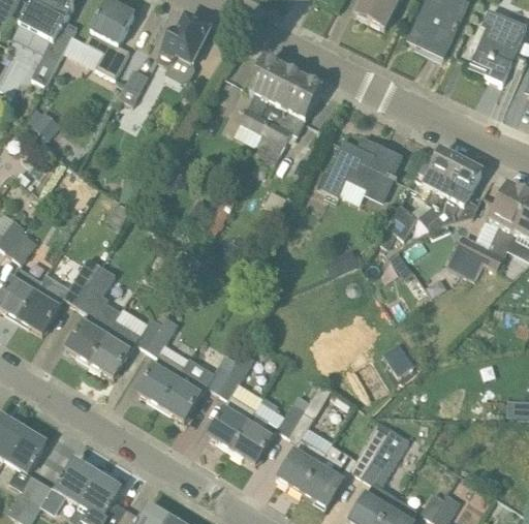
[(0,0),(0,35),(19,0),(0,0)]
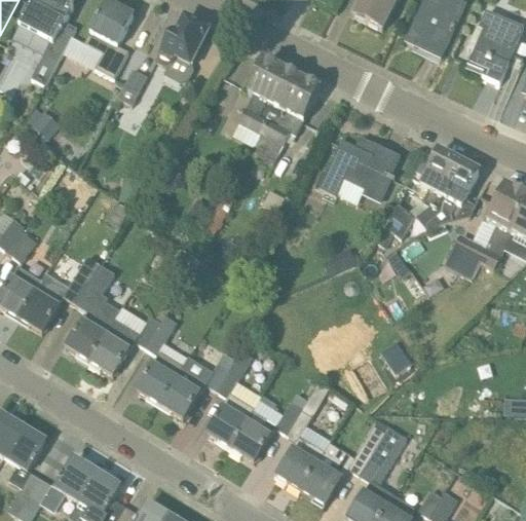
[(35,0),(33,4),(29,2),(17,25),(52,43),(34,78),(47,85),(73,35),(63,29),(67,22),(74,6),(70,4),(72,0),(35,0)]
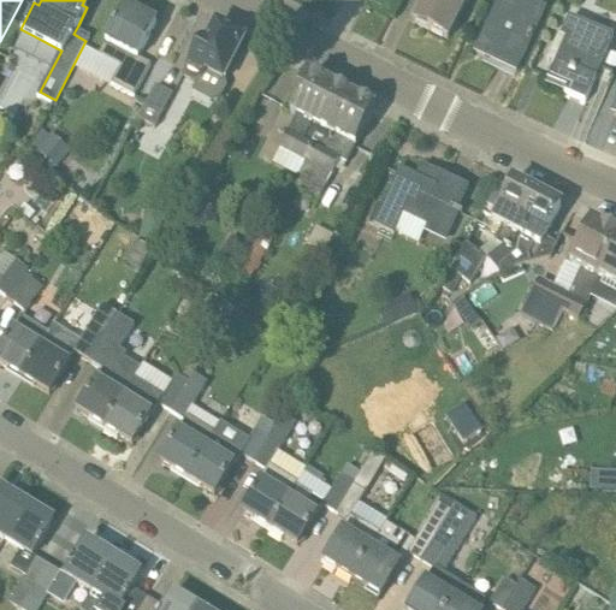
[(424,0),(416,13),(430,19),(427,24),(446,34),(463,0),(424,0)]
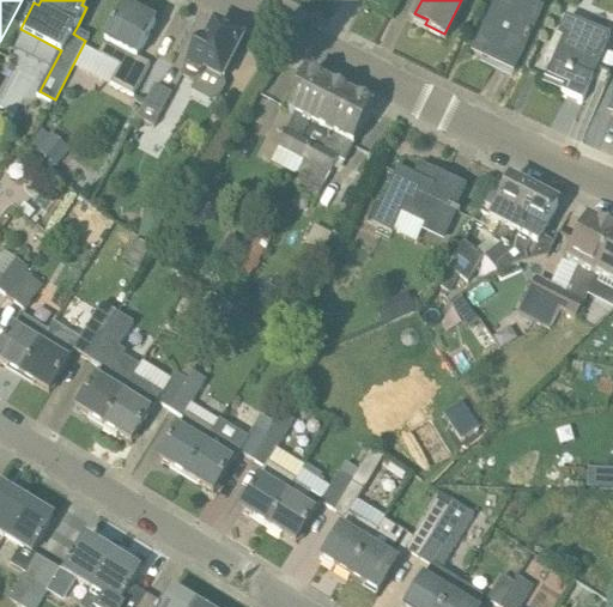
[(514,67),(542,4),(535,0),(495,0),(472,48),(514,67)]
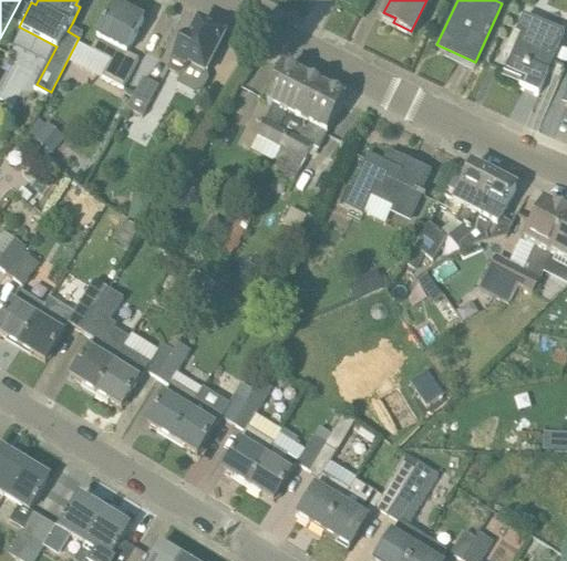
[(130,9),(117,2),(116,3),(114,2),(96,37),(90,47),(111,58),(102,74),(123,85),(138,55),(127,50),(144,18),(129,10),(130,9)]
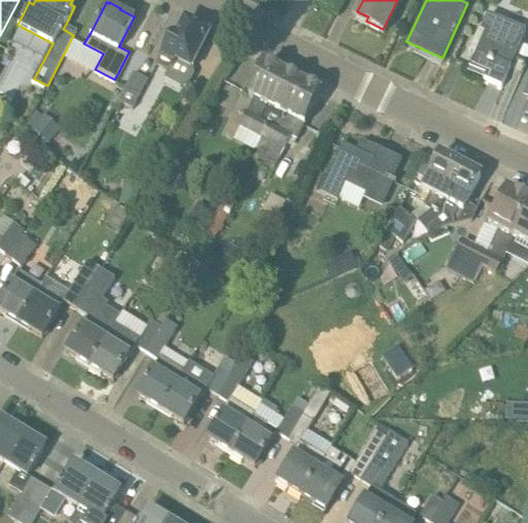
[(501,85),(526,28),(488,11),(481,29),(485,30),(469,66),(486,72),(484,77),(501,85)]
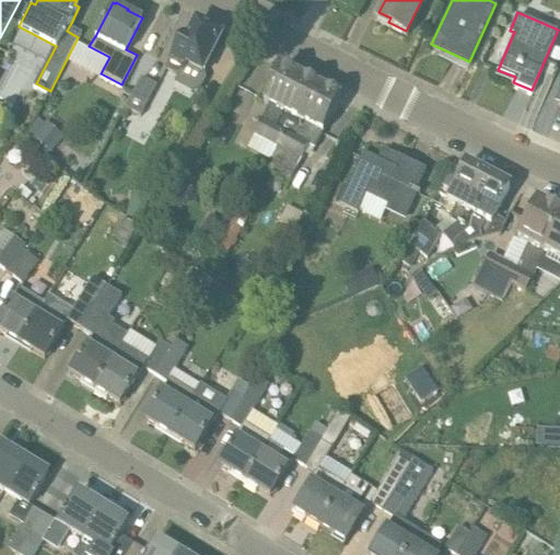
[(205,69),(223,33),(196,19),(188,34),(183,31),(165,65),(178,72),(174,79),(193,89),(200,87),(207,76),(205,69)]
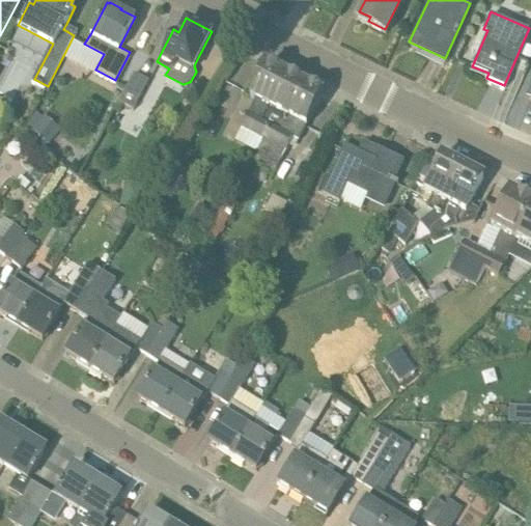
[(530,54),(530,43),(525,40),(520,53),(530,57),(530,54)]
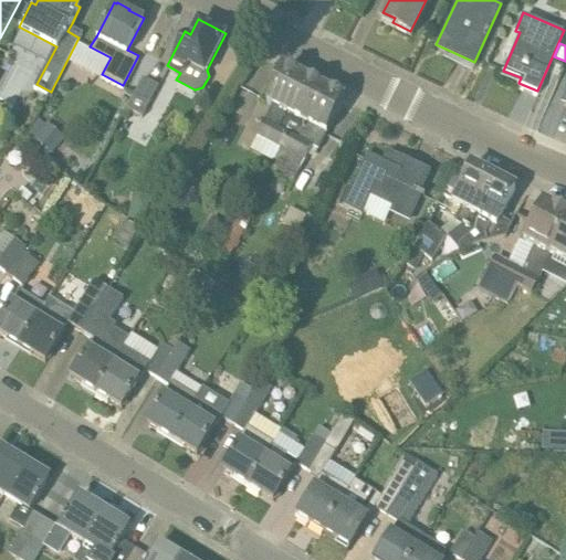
[(304,96),(313,80),(284,64),(266,101),(272,104),(262,123),(263,123),(258,134),(280,145),(286,133),(279,128),(286,115),(293,119),(300,107),(292,104),(297,92),(304,96)]
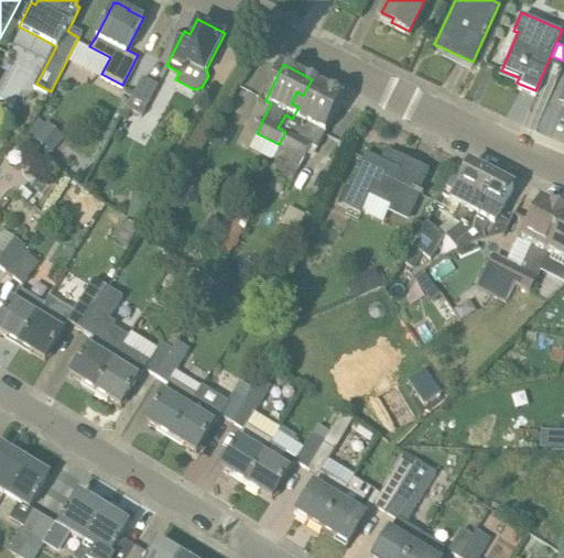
[(141,112),(156,81),(141,74),(125,105),(141,112)]
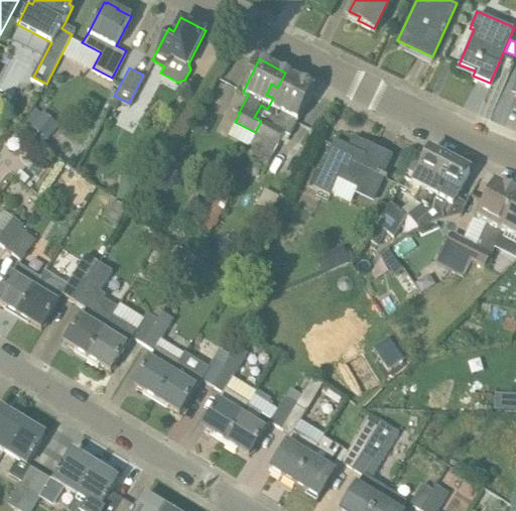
[(261,121),(255,132),(246,151),(247,151),(246,153),(267,164),(284,131),(290,134),(314,87),(285,73),(277,88),(271,84),(266,95),(273,98),(267,109),(261,105),(254,117),(261,121)]
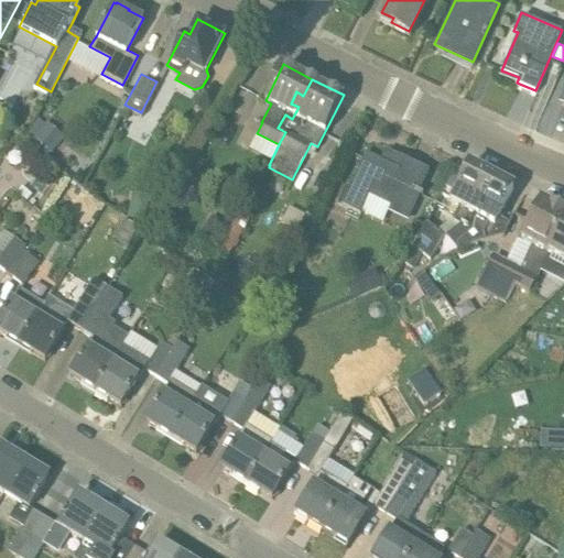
[(47,118),(44,121),(33,133),(51,149),(64,133),(47,118)]
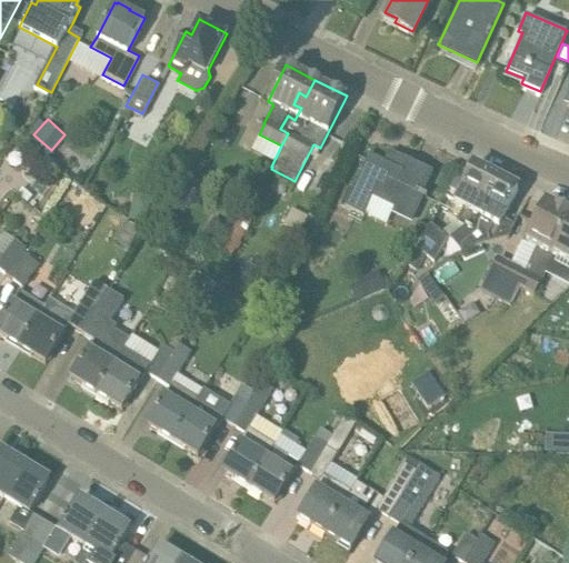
[(387,161),(369,152),(345,204),(365,213),(372,195),(393,205),(391,210),(411,220),(425,192),(420,190),(429,171),(391,153),(387,161)]
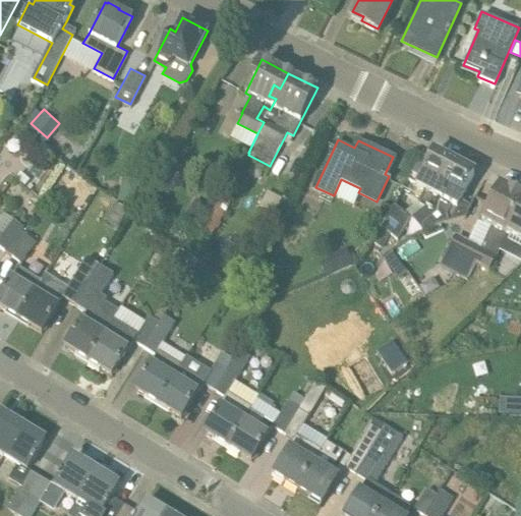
[(425,188),(419,199),(428,203),(433,206),(440,195),(458,161),(435,149),(416,184),(425,188)]
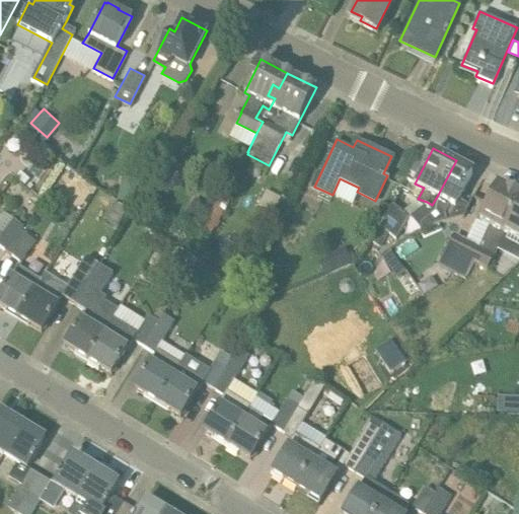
[(176,157),(169,154),(156,182),(163,186),(176,157)]
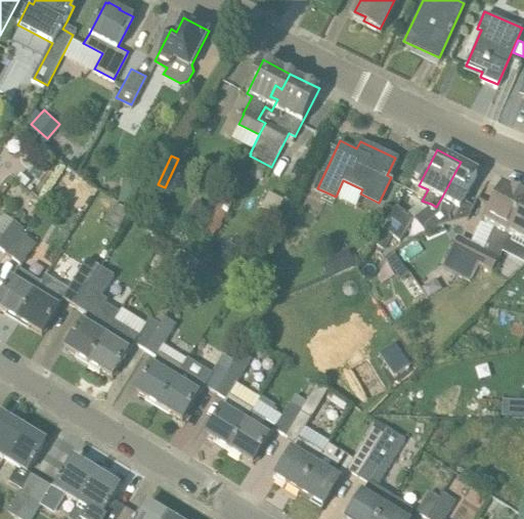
[(428,206),(415,216),(425,227),(451,218),(468,216),(474,203),(464,198),(477,171),(461,162),(442,197),(436,207),(431,204),(428,206)]
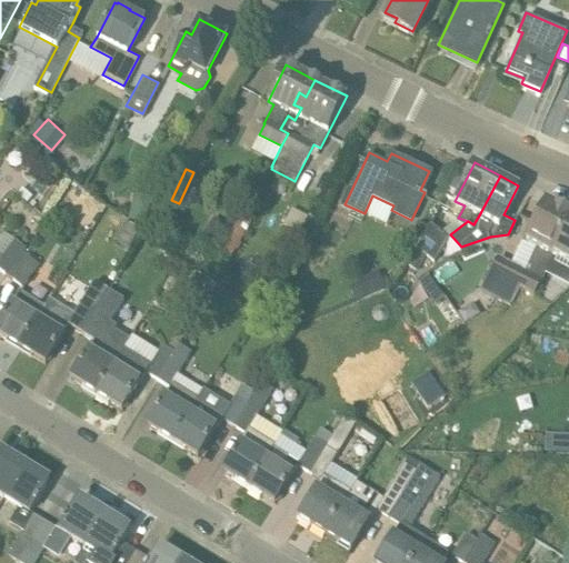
[(58,203),(80,214),(93,191),(71,179),(58,203)]
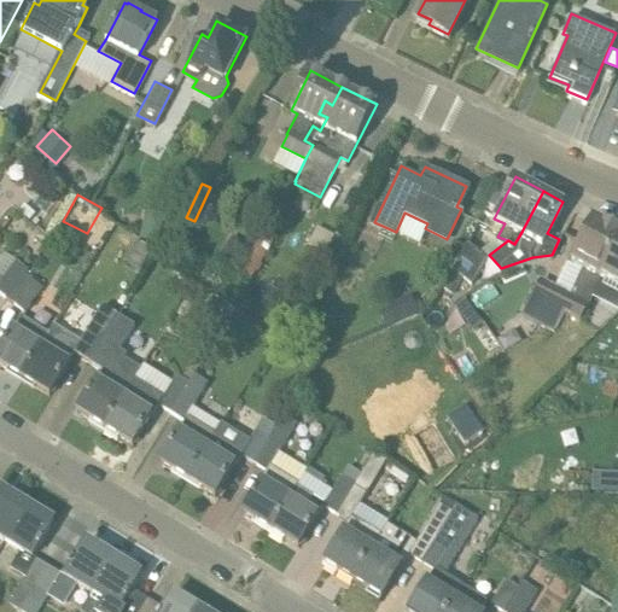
[(165,208),(146,204),(138,235),(157,240),(165,208)]
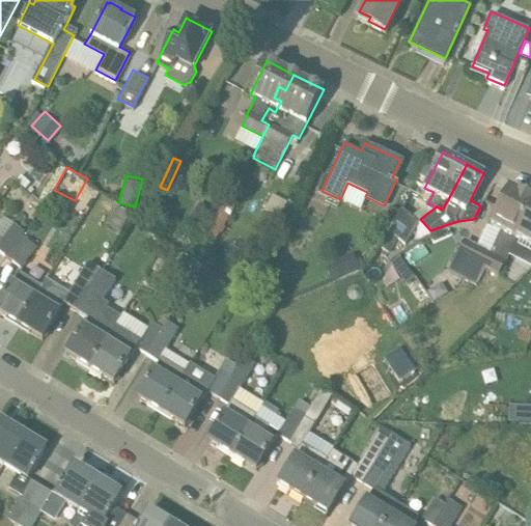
[(518,237),(530,209),(530,198),(510,189),(500,209),(496,206),(490,219),(502,225),(491,248),(465,236),(448,269),(476,283),(486,267),(500,274),(507,257),(518,237)]
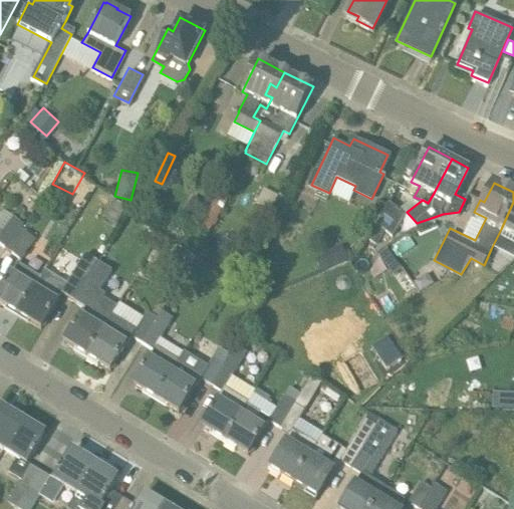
[(277,191),(263,184),(255,200),(269,207),(277,191)]
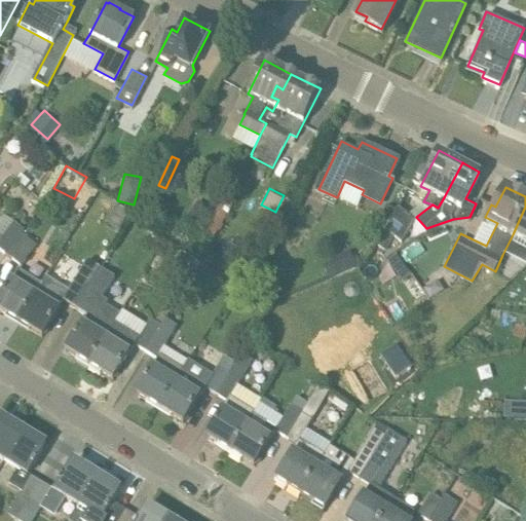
[(132,210),(117,200),(106,219),(120,228),(132,210)]
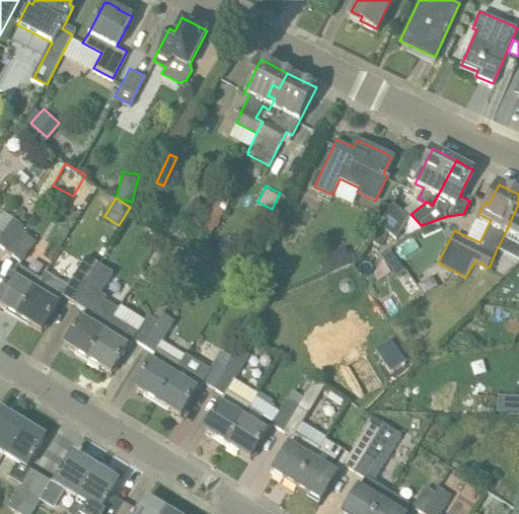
[(395,236),(404,221),(409,215),(403,210),(393,201),(392,200),(388,207),(380,224),(372,238),(380,244),(387,231),(395,236)]
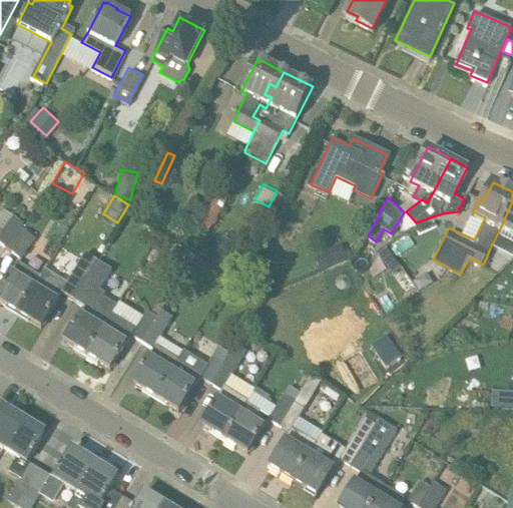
[(222,205),(213,199),(199,221),(209,227),(222,205)]
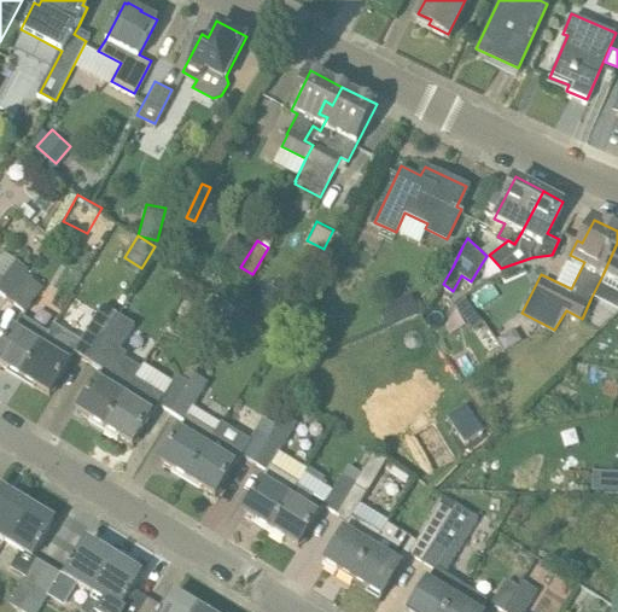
[(617,243),(602,275),(617,283),(617,243)]
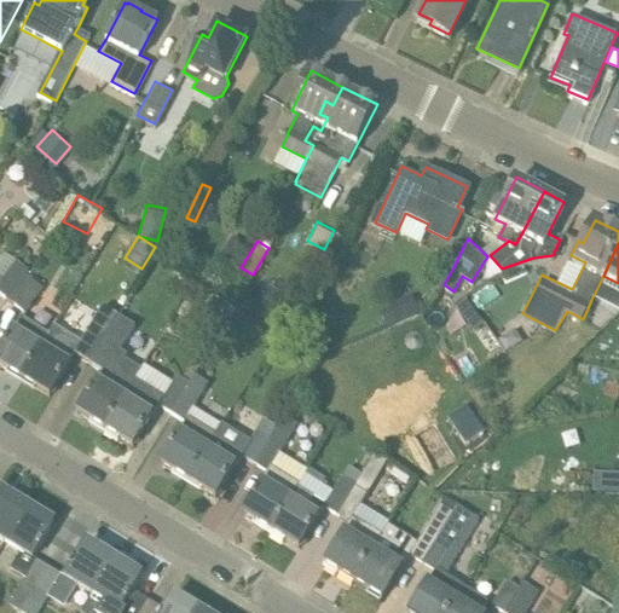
[(0,289),(7,295),(29,267),(18,258),(3,278),(0,276),(0,289)]
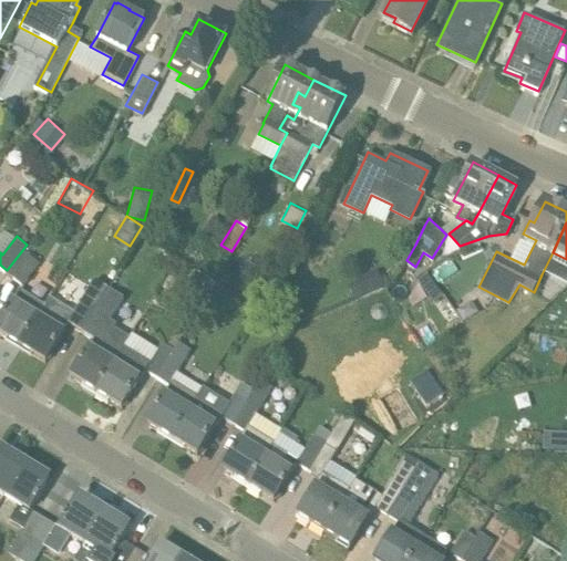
[(23,283),(40,260),(28,252),(10,274),(23,283)]
